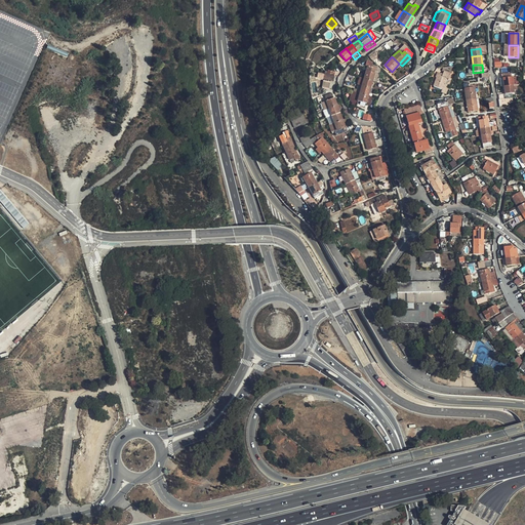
[(364,79),(372,81),(374,75),(375,69),(371,68),(368,67),(364,79)]
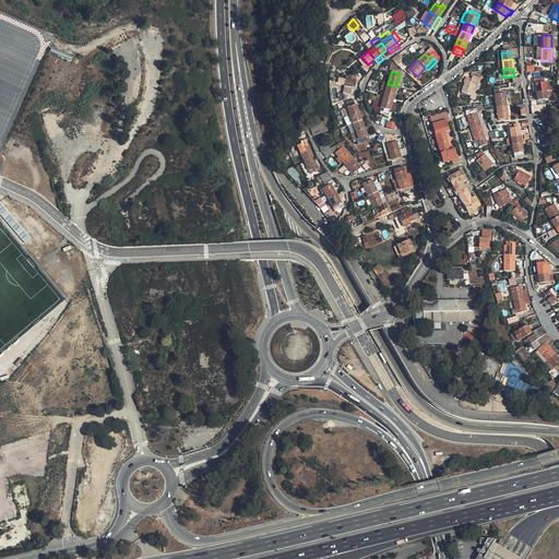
[(472,96),(476,84),(471,82),(468,86),(464,84),(461,92),(472,96)]
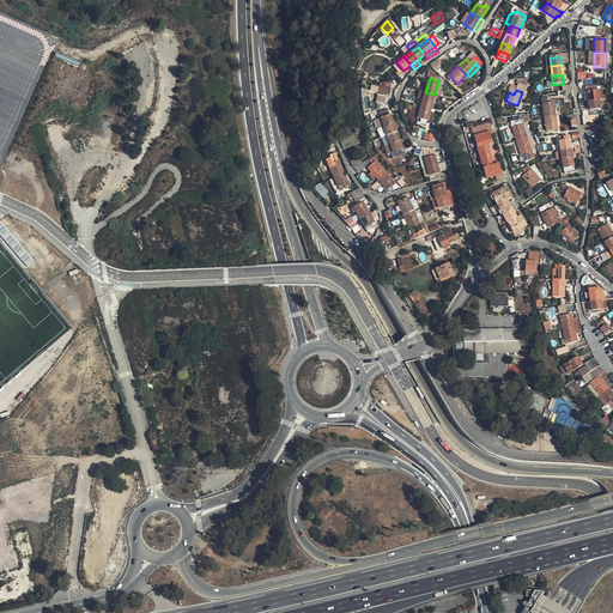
[(598,99),(596,91),(587,93),(588,101),(598,99)]
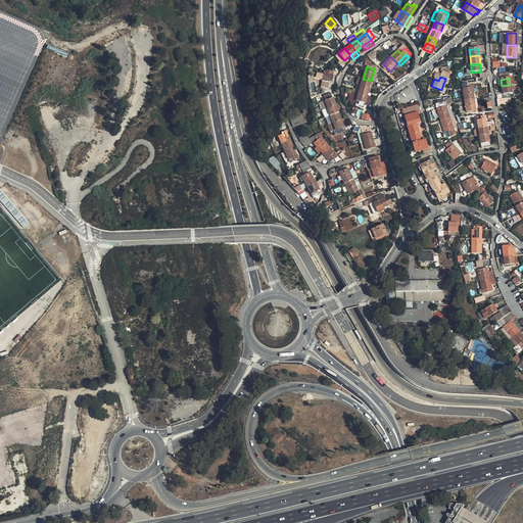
[(363,79),(361,86),(369,88),(371,81),(363,79)]
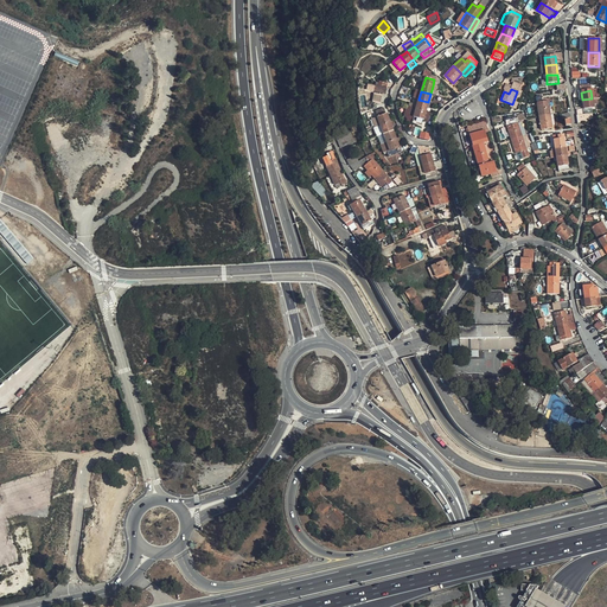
[(410,102),(408,106),(416,108),(419,100),(414,98),(413,103),(410,102)]
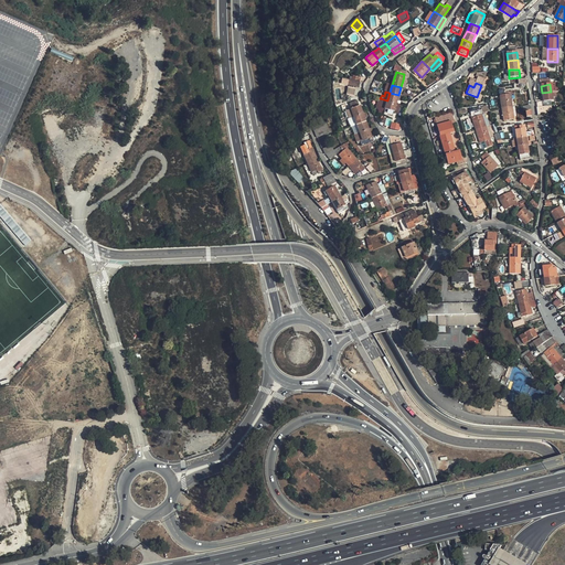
[(551,92),(542,93),(543,102),(553,100),(551,92)]
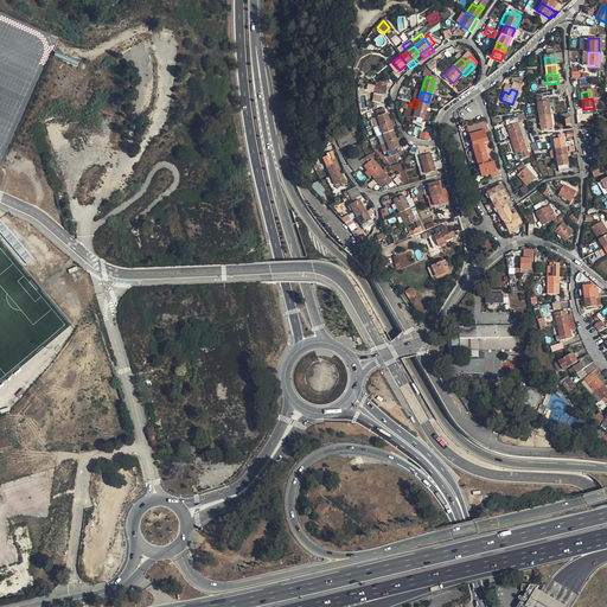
[(419,100),(416,108),(426,112),(428,102),(419,100)]
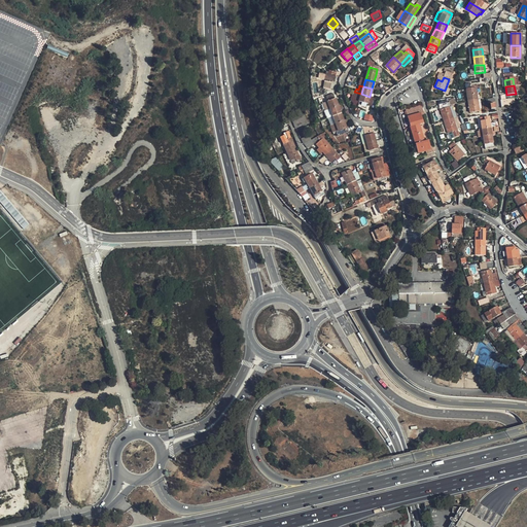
[(467,101),(477,100),(475,89),(469,89),(470,92),(465,92),(467,101)]
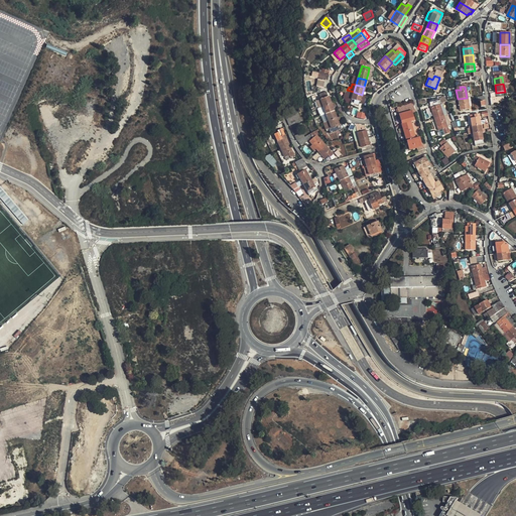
[(364,103),(366,96),(362,95),(354,92),(347,90),(344,100),(347,100),(346,102),(358,106),(360,102),(364,103)]
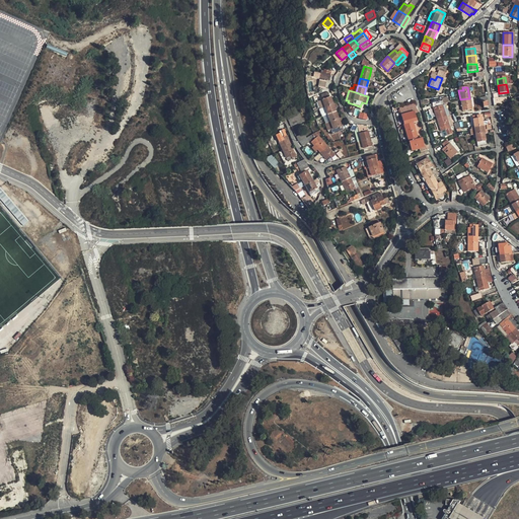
[(328,97),(321,100),(324,107),(332,104),(329,97),(328,97)]
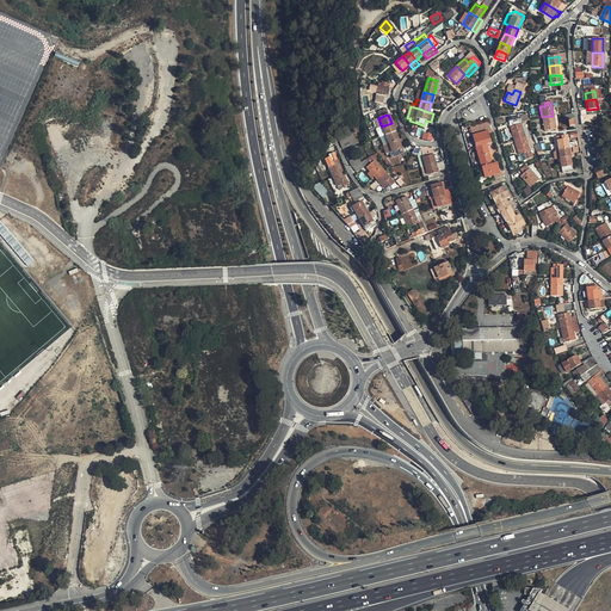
[(581,116),(580,116),(581,125),(590,124),(596,121),(594,115),(588,115),(587,115),(581,116)]
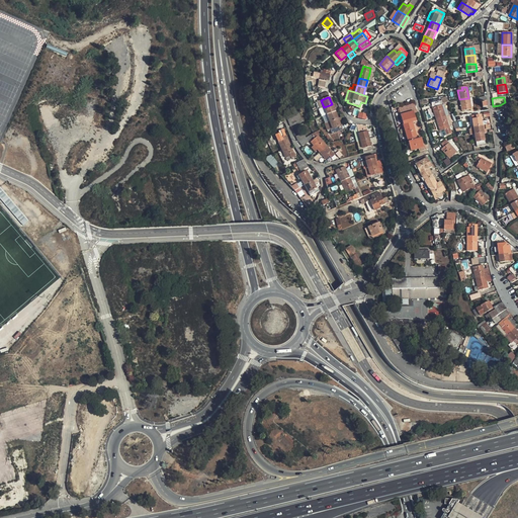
[(459,99),(460,111),(470,110),(468,98),(459,99)]
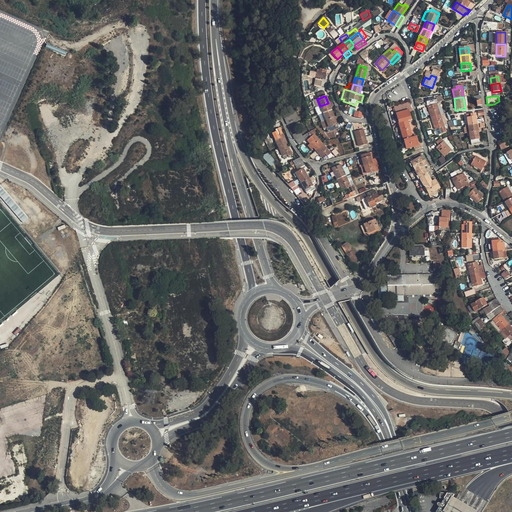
[(320,106),(322,113),(331,110),(328,103),(320,106)]
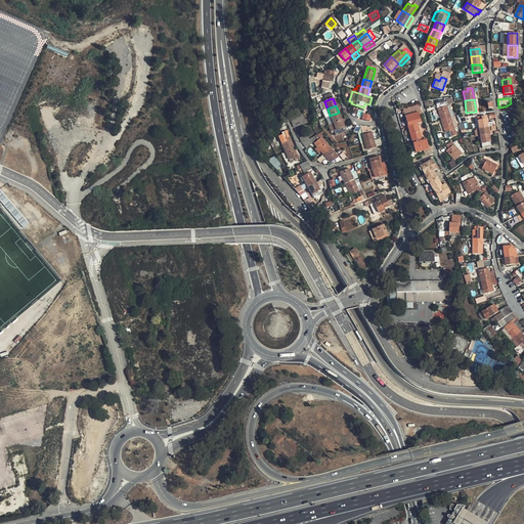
[(411,106),(415,114),(404,117),(405,122),(407,126),(417,124),(421,123),(419,115),(422,114),(419,105),(411,106)]
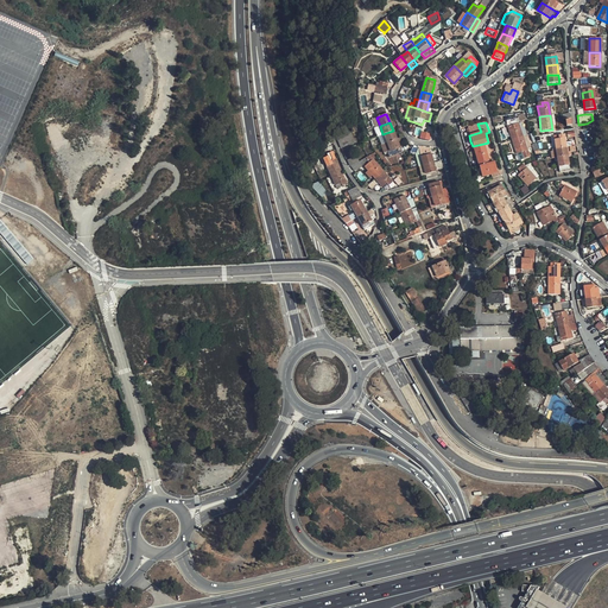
[(467,127),(469,135),(481,132),(477,124),(467,127)]
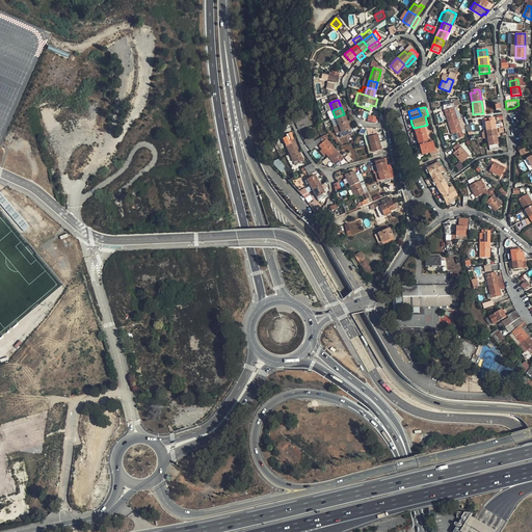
[(448,123),(457,120),(453,109),(449,110),(450,113),(445,114),(448,123)]
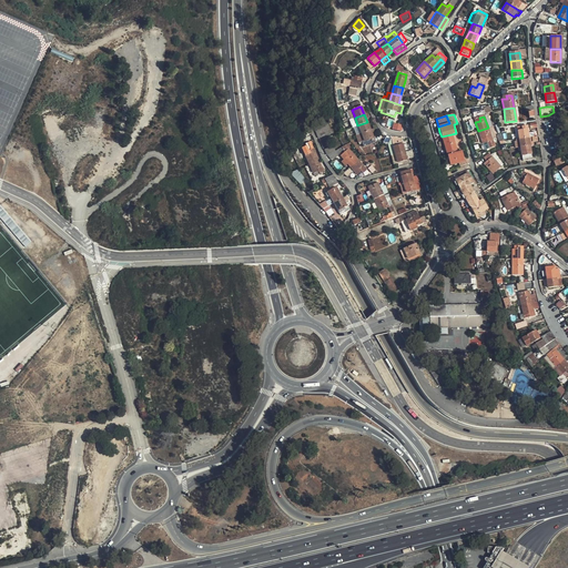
[(352,128),(353,128),(357,125),(355,118),(352,119),(348,120),(352,128)]
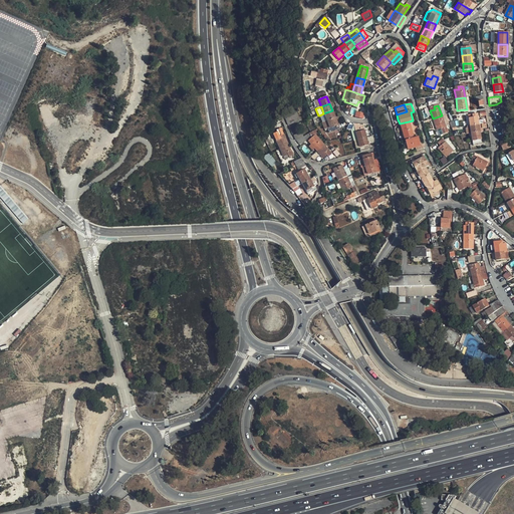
[(393,120),(398,119),(397,114),(395,107),(390,109),(393,120)]
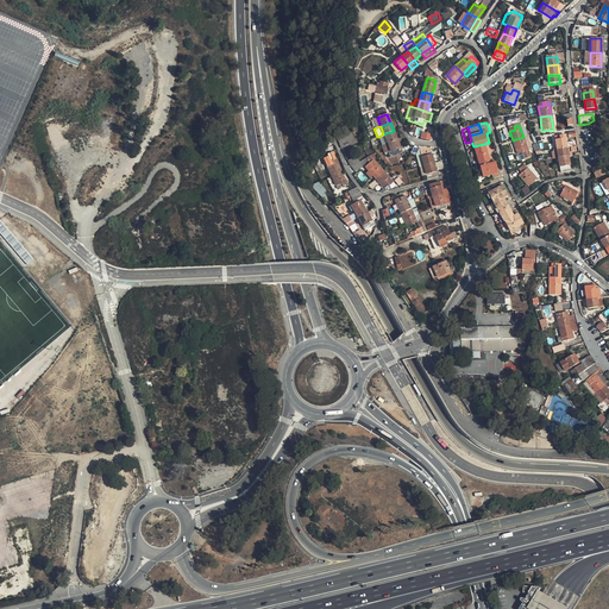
[(351,131),(337,136),(338,138),(339,142),(353,137),(351,131)]
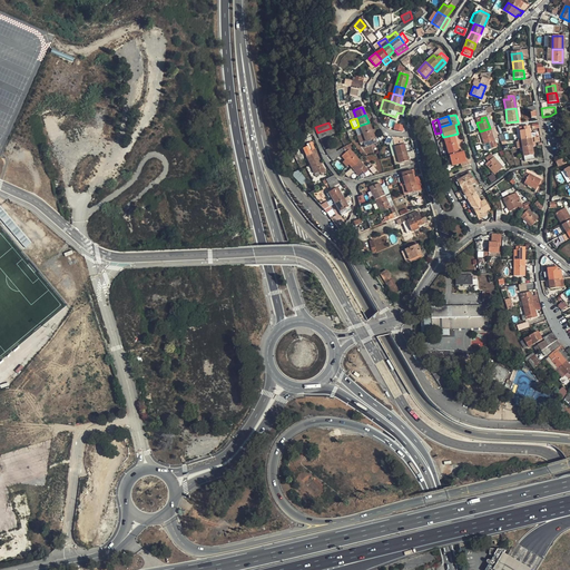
[(362,134),(371,130),(369,123),(359,126),(362,134)]
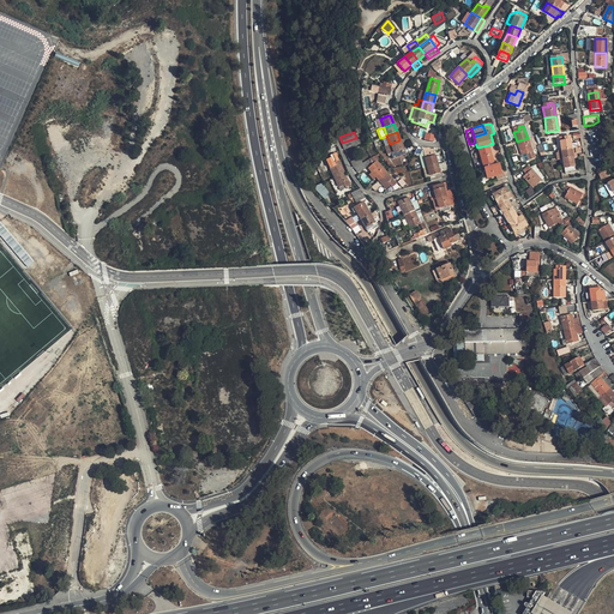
[(356,138),(342,143),(344,150),(359,145),(356,138)]
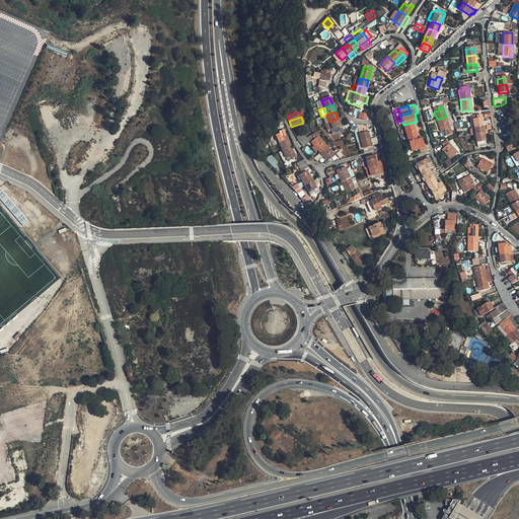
[(450,129),(446,117),(437,120),(441,132),(446,130),(450,129)]
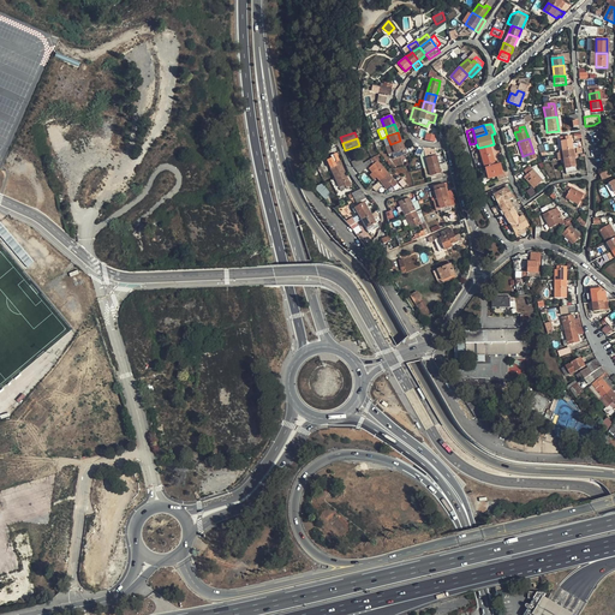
[(394,153),(394,154),(404,150),(402,147),(400,141),(390,144),(394,153)]
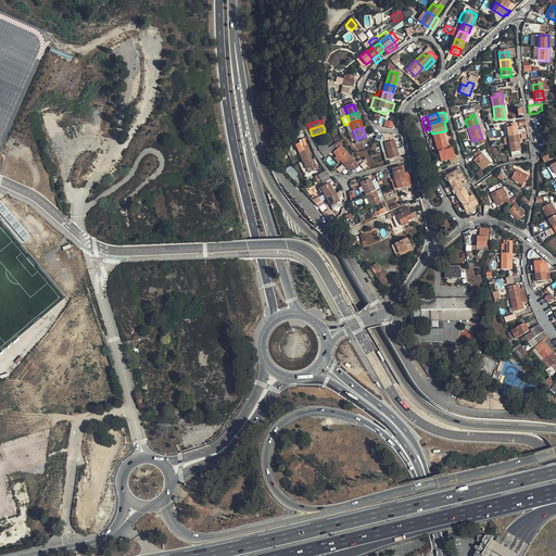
[(507,128),(508,137),(518,136),(517,131),(516,127),(510,128),(507,128)]
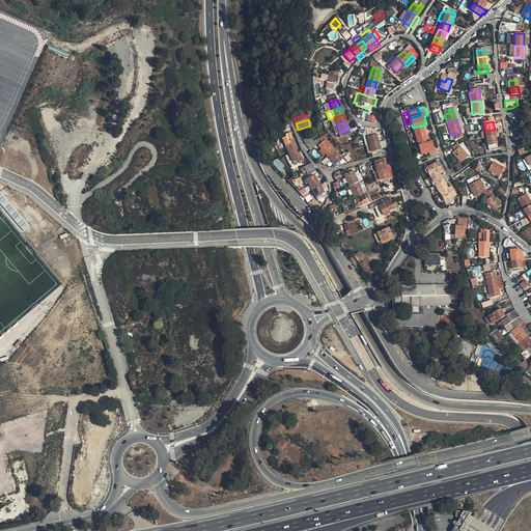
[(411,123),(406,124),(408,130),(410,138),(415,137),(413,128),(411,123)]
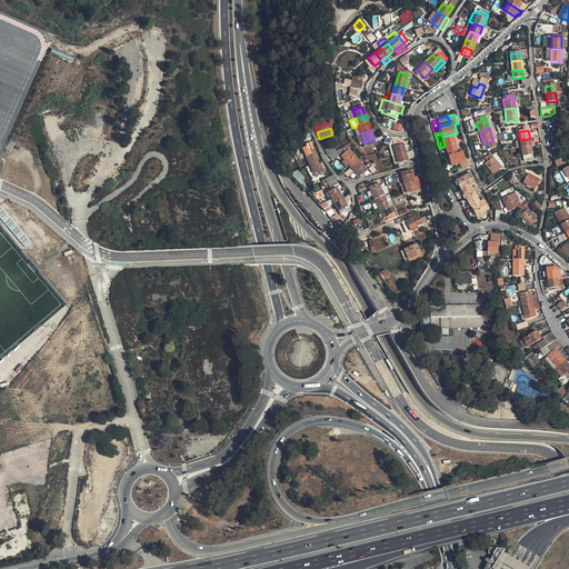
[(442,137),(445,147),(455,143),(452,135),(442,137)]
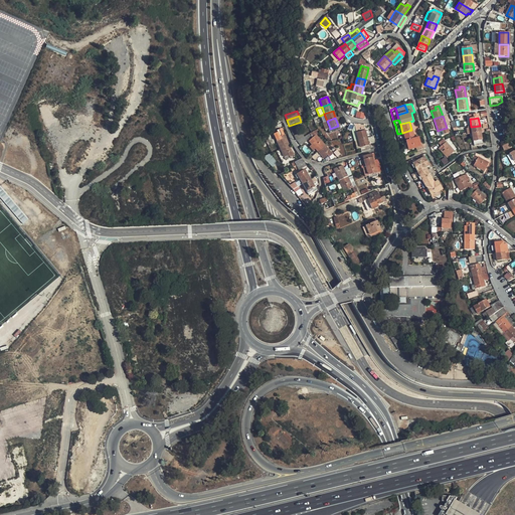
[(259,124),(249,127),(251,132),(261,130),(259,124)]
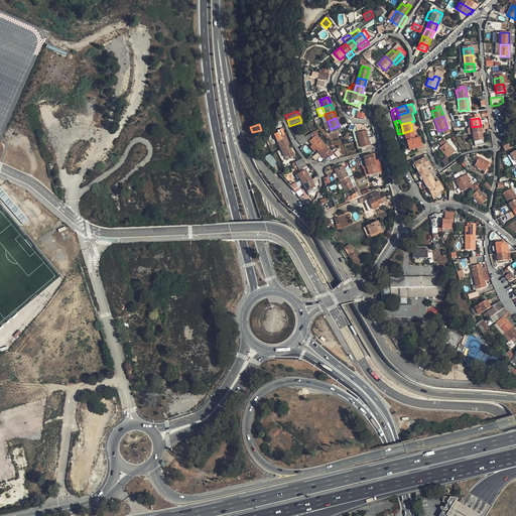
[(472,127),(473,135),(482,133),(481,126),(472,127)]
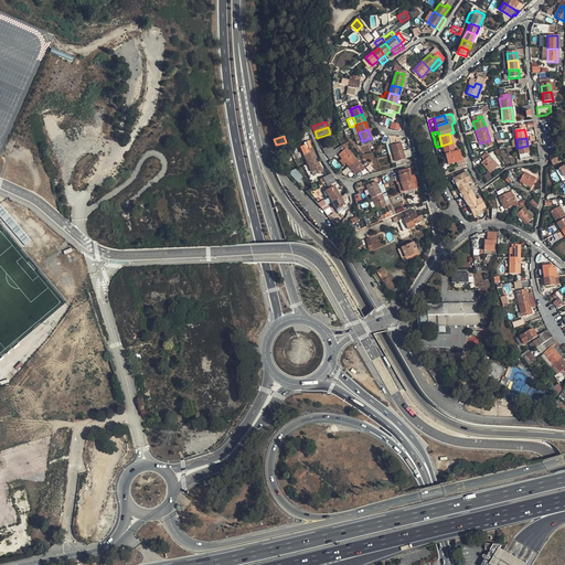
[(341,150),(342,151),(345,148),(347,148),(351,145),(348,141),(338,147),(341,150)]
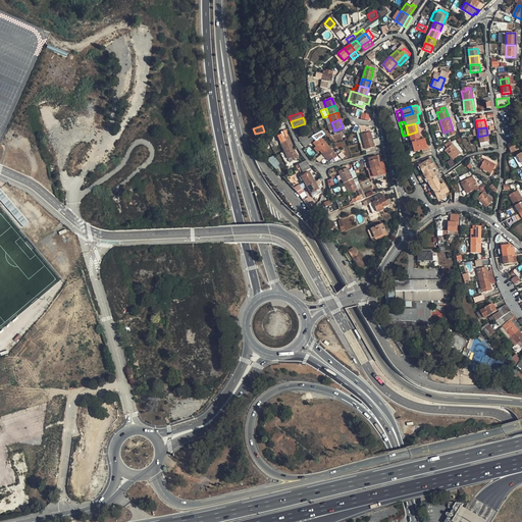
[(408,135),(411,143),(419,141),(417,132),(408,135)]
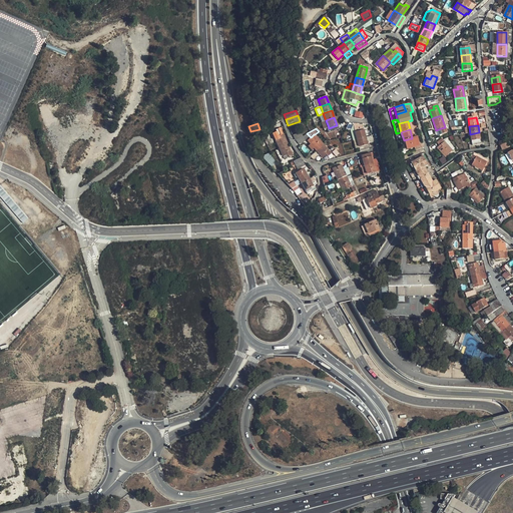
[(365,137),(363,130),(355,132),(357,140),(365,137)]
